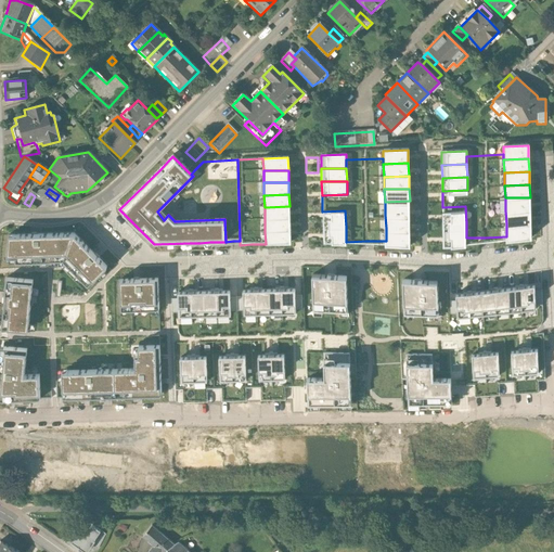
[(530,209),(530,197),(505,197),(505,210),(530,209)]
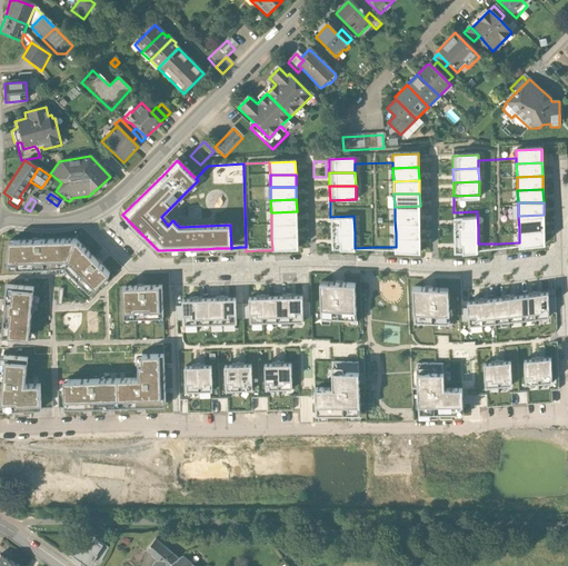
[(420,219),(420,206),(395,207),(395,220),(420,219)]
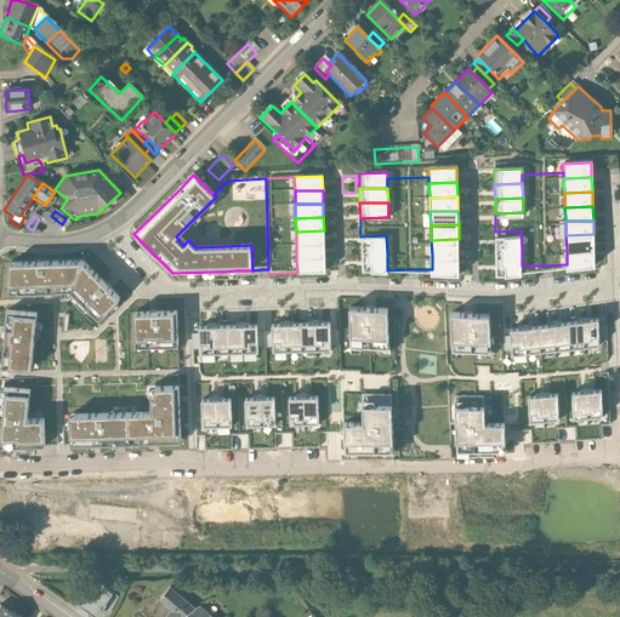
[(324,245),(324,230),(296,232),(296,245),(324,245)]
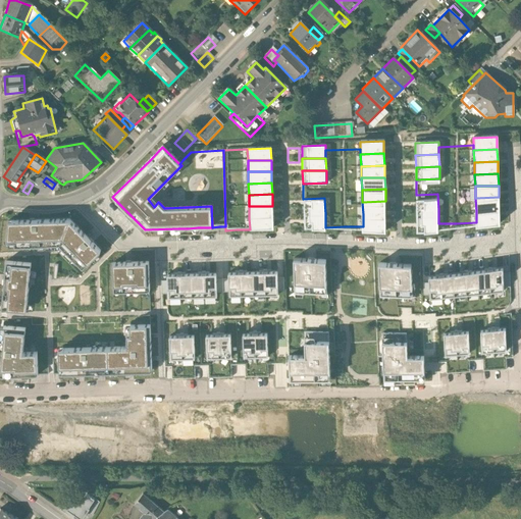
[(438,209),(437,194),(416,195),(417,209),(438,209)]
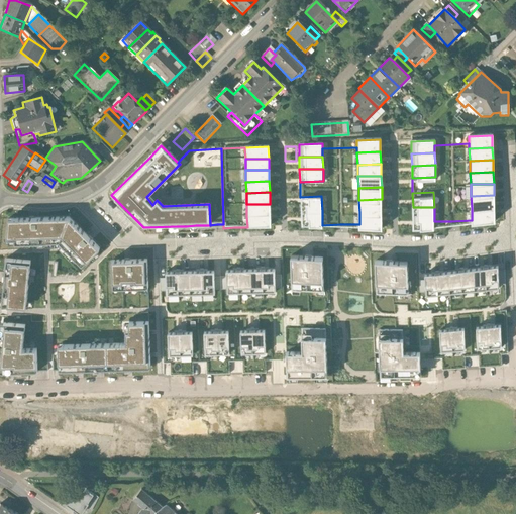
[(495,207),(494,195),(471,196),(472,208),(495,207)]
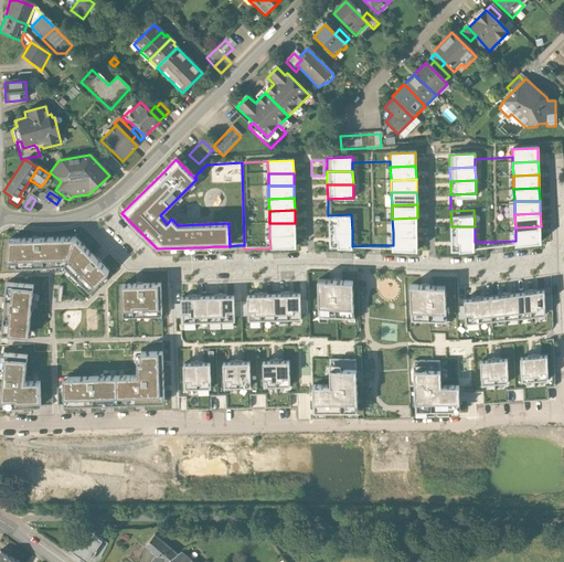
[(352,231),(351,214),(328,215),(329,231),(352,231)]
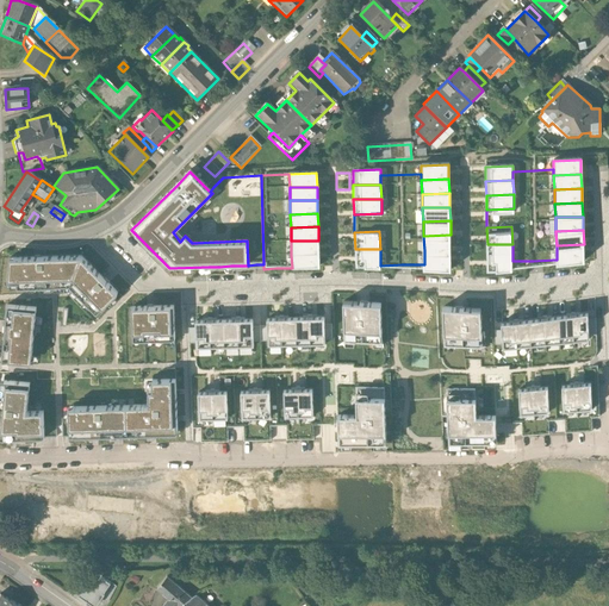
[(451,249),(451,235),(423,236),(424,250),(451,249)]
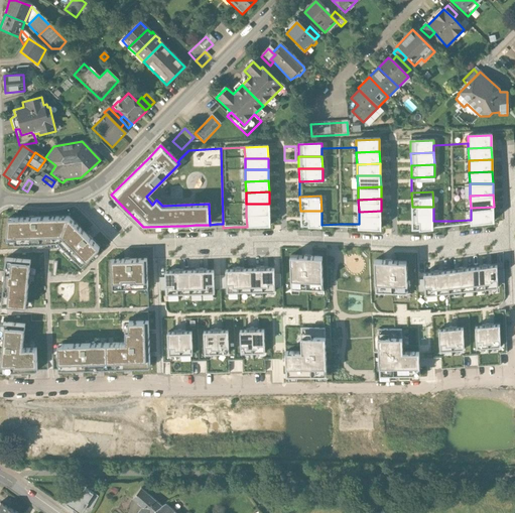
[(269,215),(269,204),(246,204),(246,216),(269,215)]
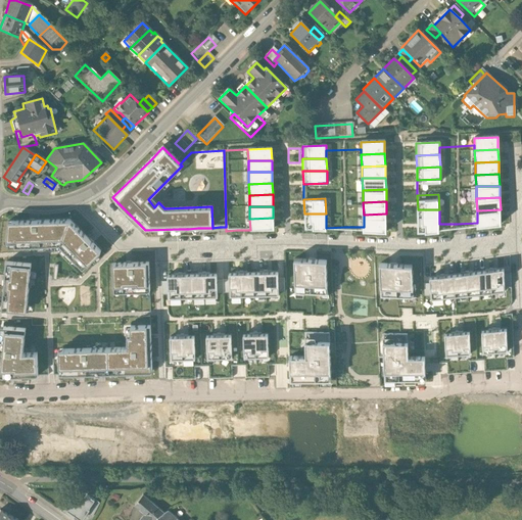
[(439,224),(439,209),(418,209),(418,225),(439,224)]
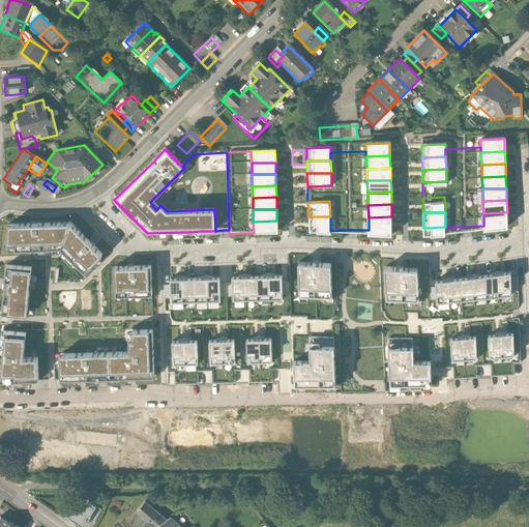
[(507,225),(507,212),(483,213),(483,226),(507,225)]
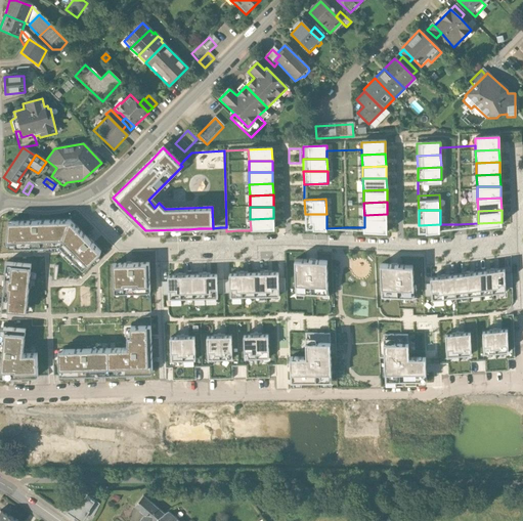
[(327,228),(327,214),(305,214),(305,229),(327,228)]
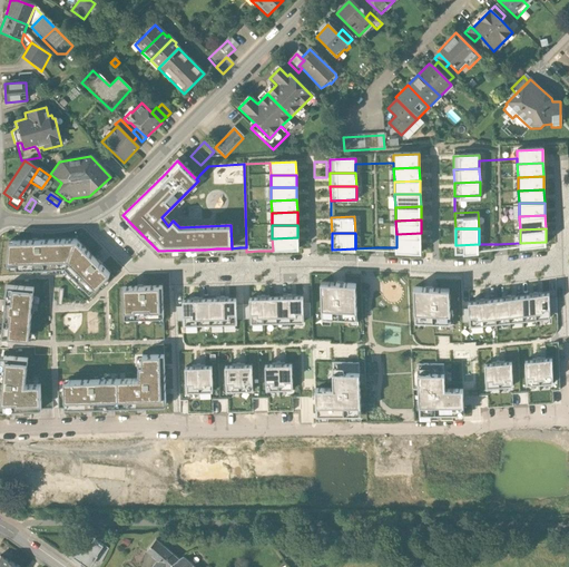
[(422,246),(421,233),(396,234),(396,247),(422,246)]
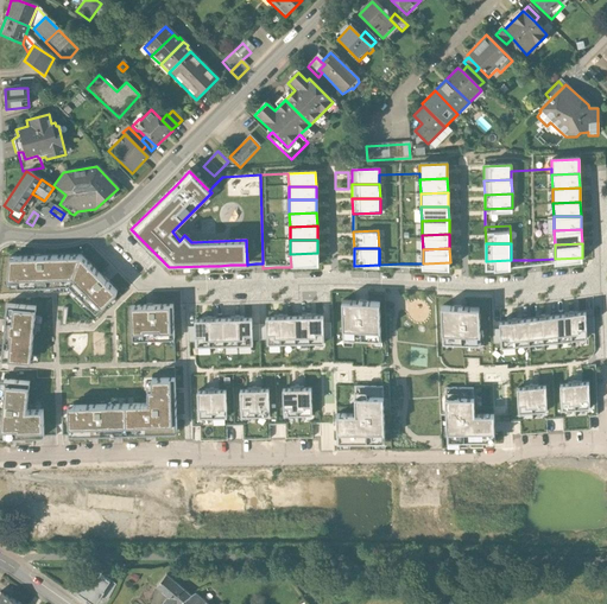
[(318,266),(317,253),(290,254),(291,267),(318,266)]
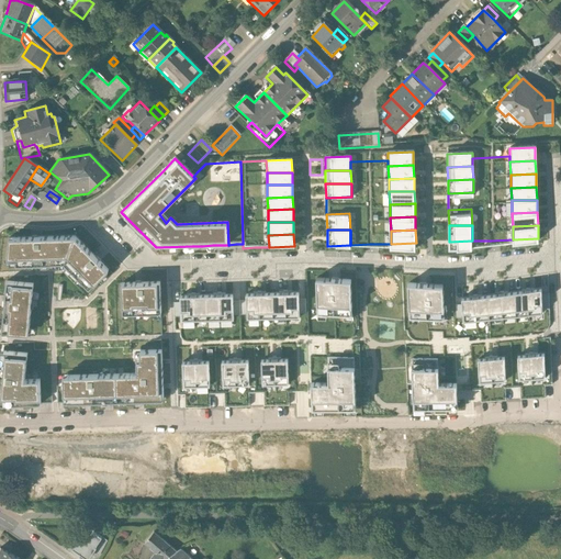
[(101,278),(108,271),(93,258),(74,238),(37,239),(9,241),(7,264),(14,264),(14,268),(21,268),(63,267),(89,291),(101,278)]
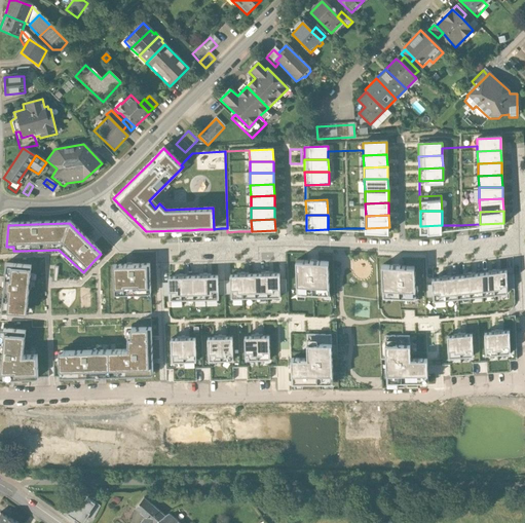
[(416,257),(382,258),(384,291),(417,290),(416,257)]
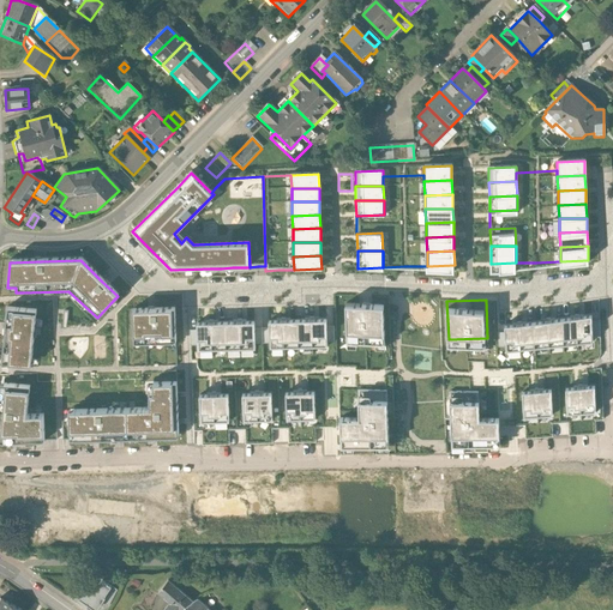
[(384,303),(346,305),(347,343),(385,342),(384,303)]
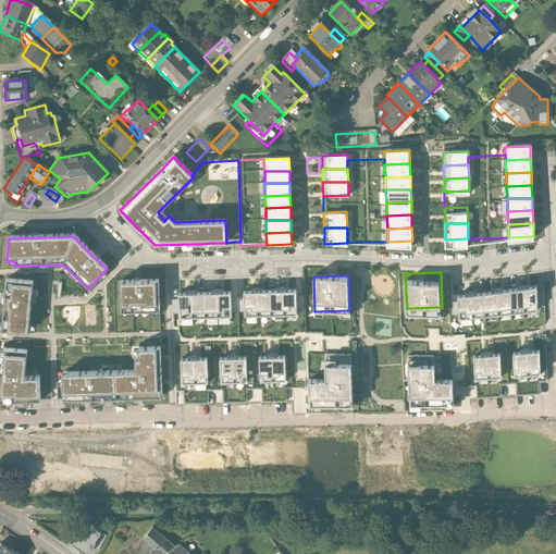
[(20,282),(5,281),(3,302),(1,331),(16,333),(27,334),(33,283),(20,282)]
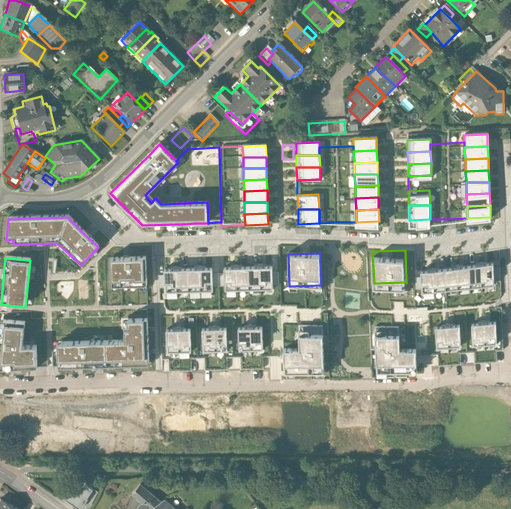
[(127,259),(110,259),(110,270),(111,288),(146,286),(145,258),(127,259)]
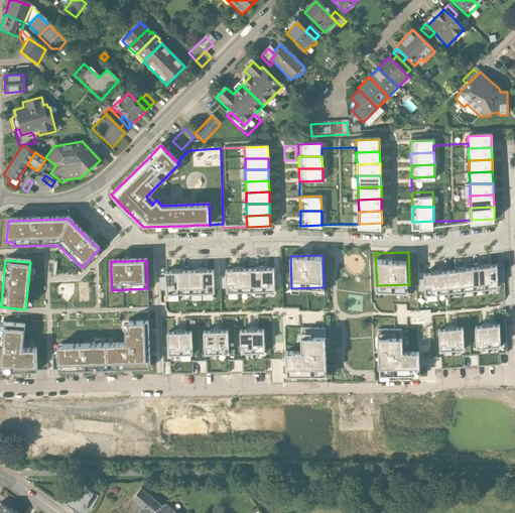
[(485,261),(473,262),(474,285),(486,285),(485,261)]
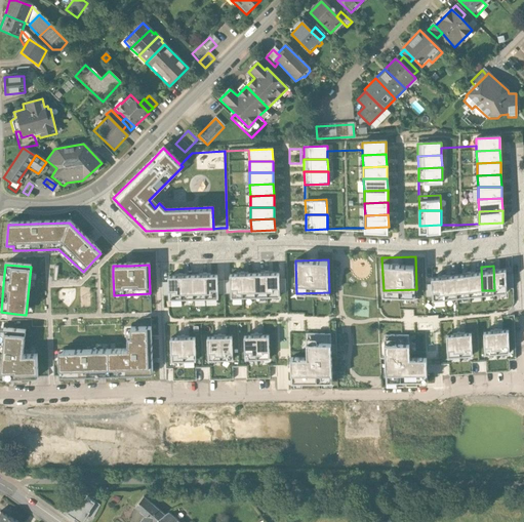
[(506,266),(493,266),(494,290),(507,289),(506,266)]
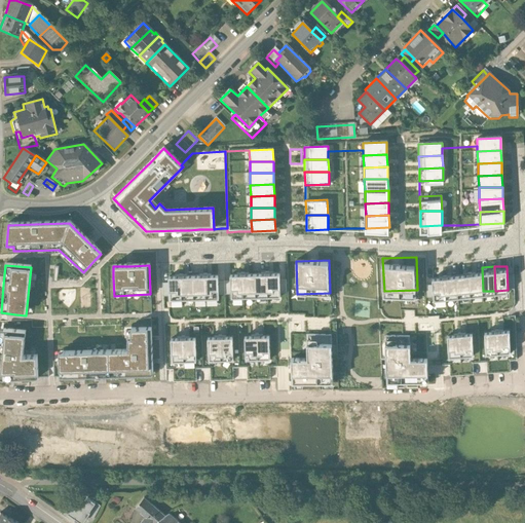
[(470,267),(457,268),(458,292),(471,291),(470,267)]
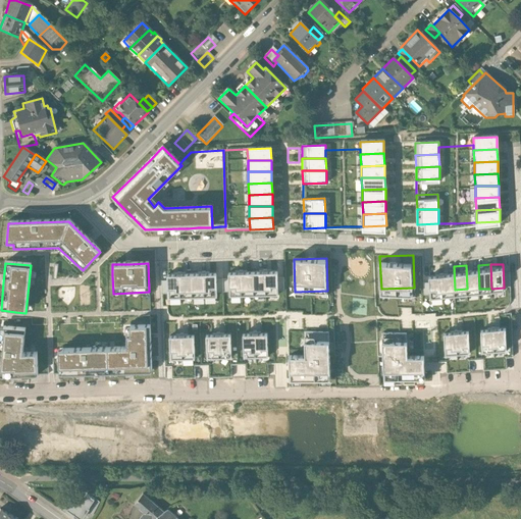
[(478,265),(466,265),(467,289),(479,289),(478,265)]
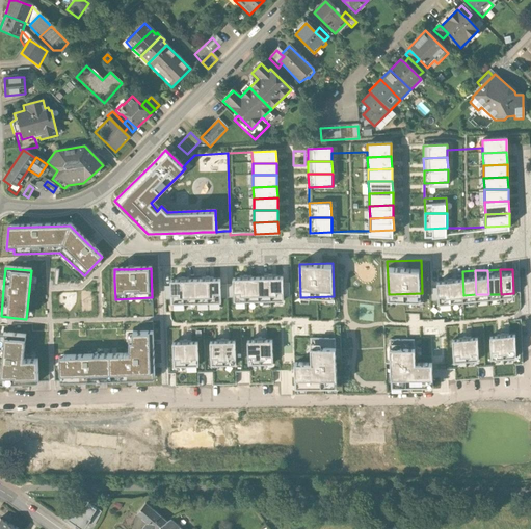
[(451,271),(437,271),(439,295),(452,295),(451,271)]
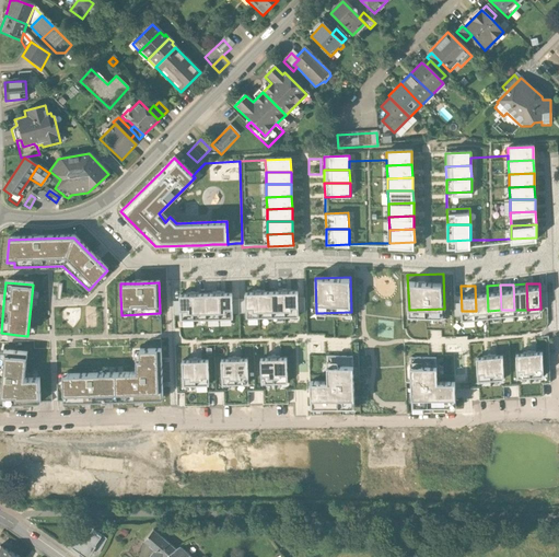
[(487,286),(475,286),(476,311),(488,311),(487,286)]
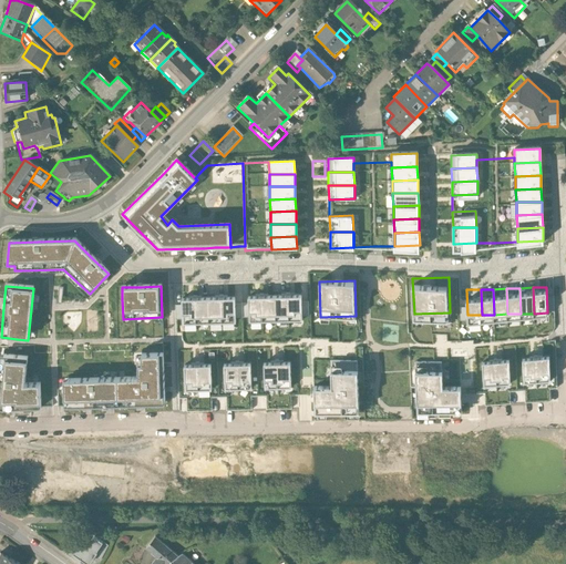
[(371,293),(371,306),(384,306),(384,293),(371,293)]
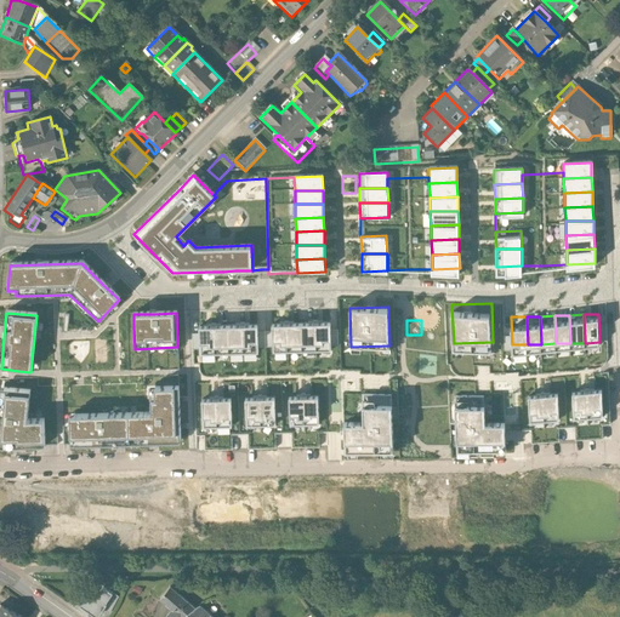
[(300,324),(286,325),(288,353),(301,353),(300,324)]
